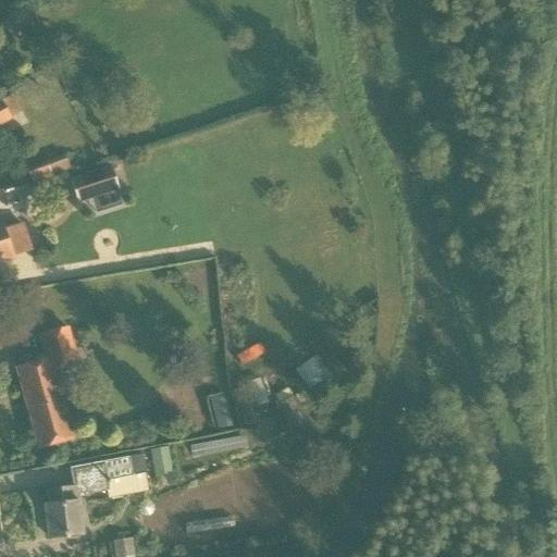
[(0,125),(11,120),(10,118),(1,101),(1,100),(0,100),(0,125)]
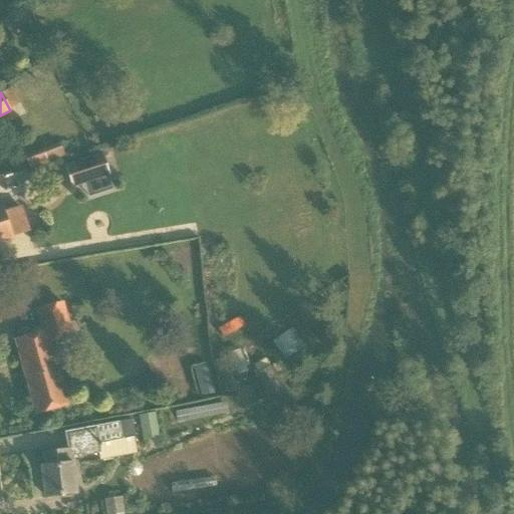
[(30,168),(64,159),(60,147),(27,155),(30,168)]
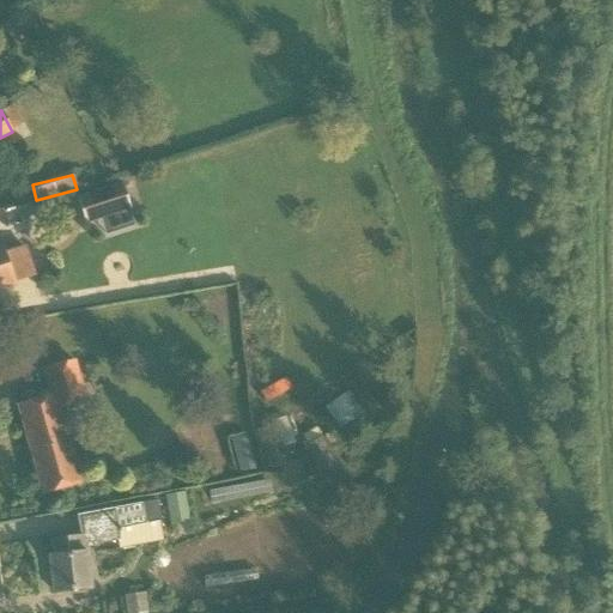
[(87,223),(101,218),(129,210),(132,208),(123,183),(80,196),(87,223)]
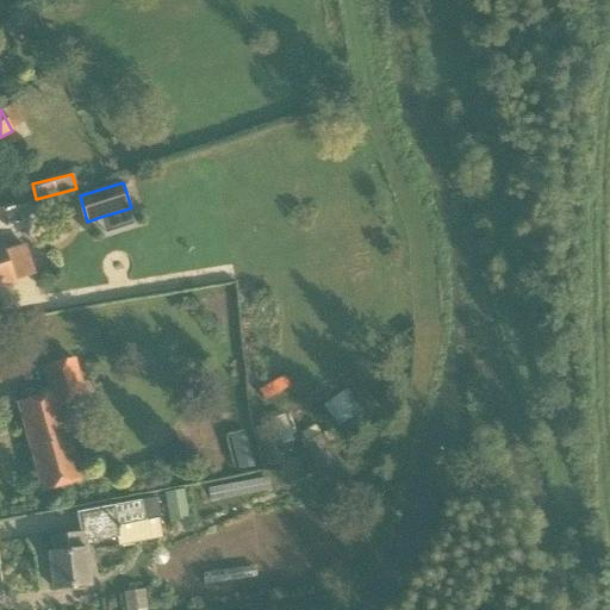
[(0,288),(16,285),(0,237),(0,288)]
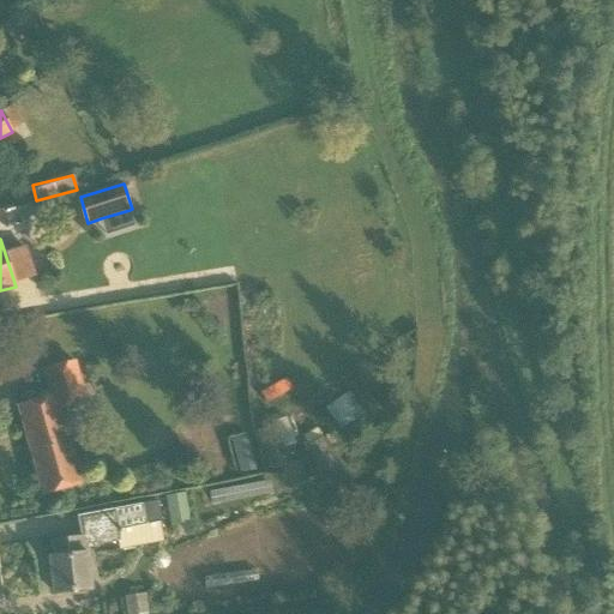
[(42,494),(80,482),(68,426),(77,423),(71,405),(88,402),(76,360),(43,369),(52,397),(18,407),(42,494)]
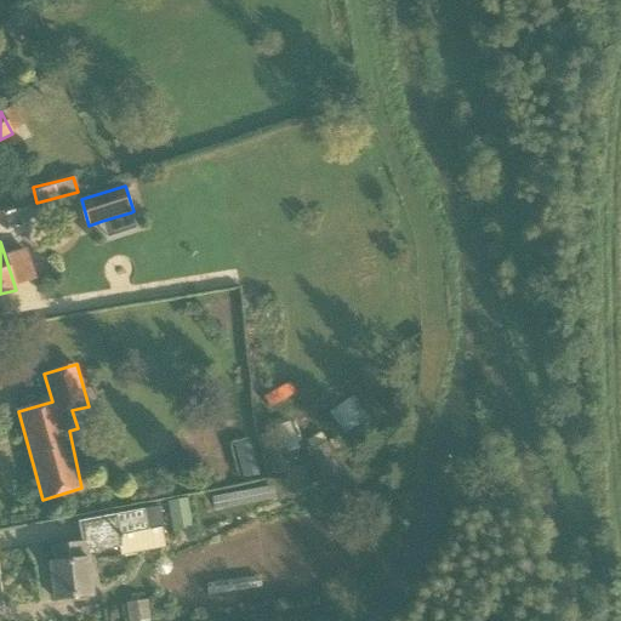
[(377,404),(366,389),(354,398),(353,396),(329,412),(345,434),(368,417),(365,412),(377,404)]
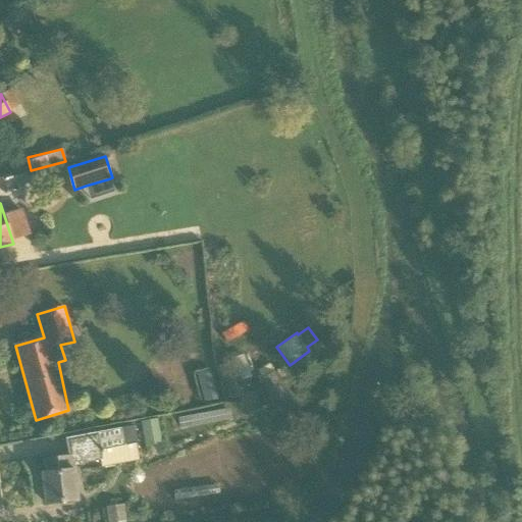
[(257,341),(248,347),(252,354),(261,348),(257,341)]
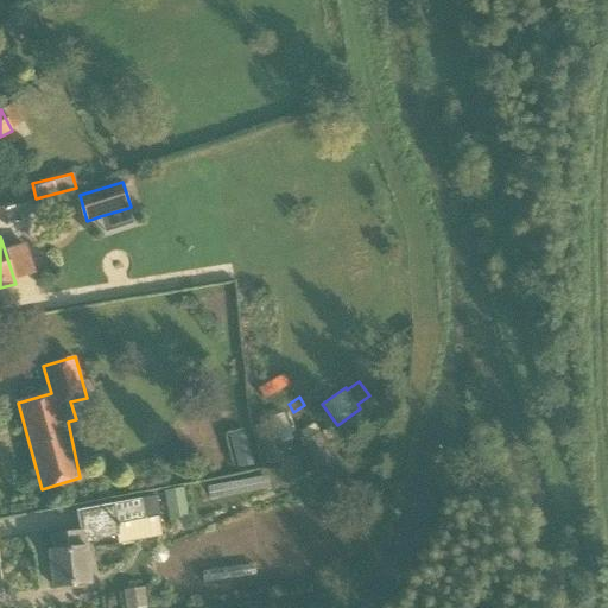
[(268,432),(266,424),(254,428),(266,466),(279,462),(270,432),(268,432)]
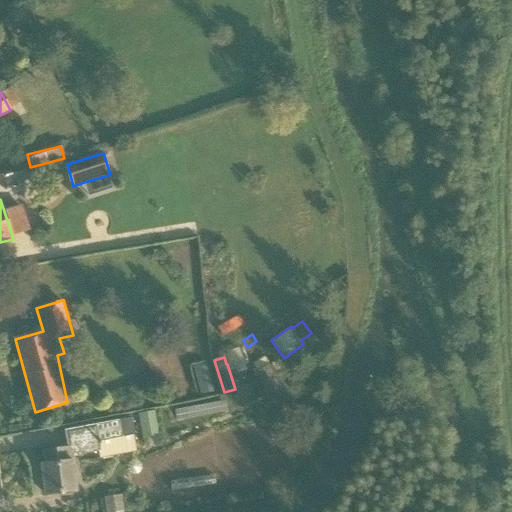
[(206,364),(194,367),(200,394),(213,391),(206,364)]
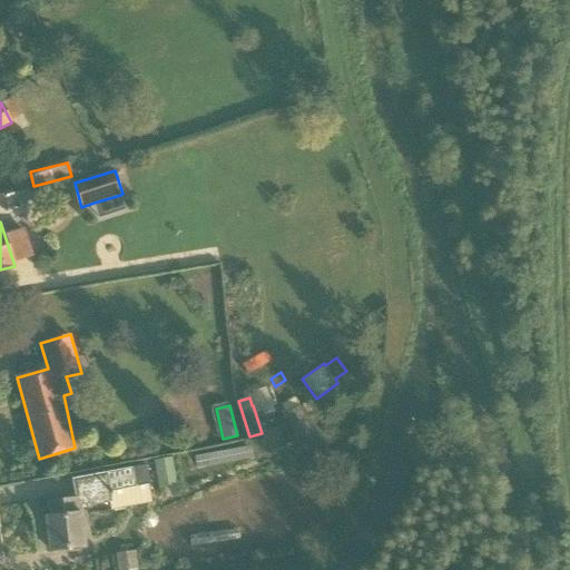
[(300,445),(318,434),(302,405),(283,416),(300,445)]
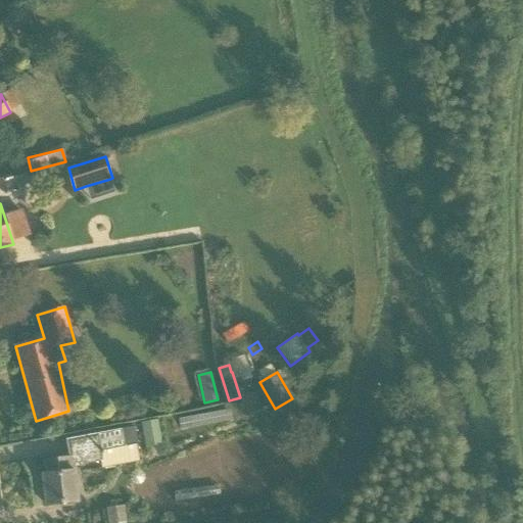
[(181,431),(231,419),(228,407),(178,418),(181,431)]
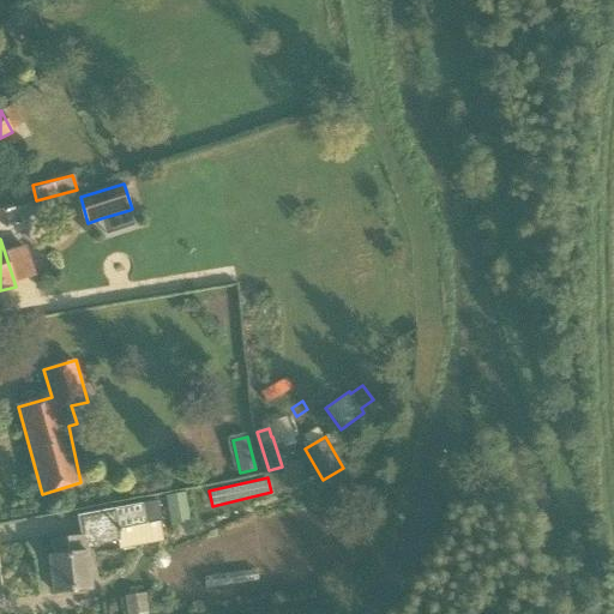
[(187,494),(168,497),(173,528),(192,525),(187,494)]
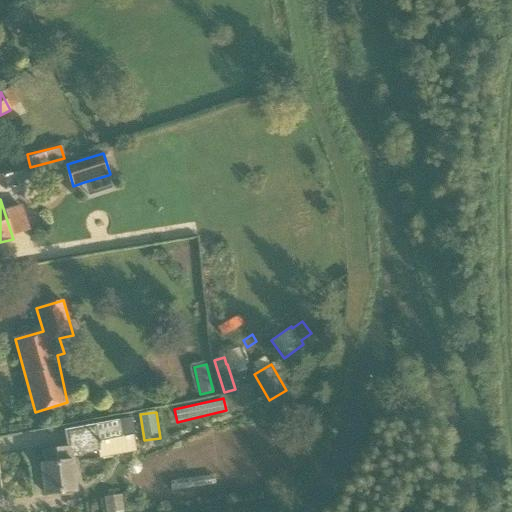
[(99,459),(136,452),(133,435),(134,435),(131,418),(64,430),(67,449),(43,451),(45,464),(41,465),(45,495),(75,491),(72,462),(72,454),(98,452),(99,459)]
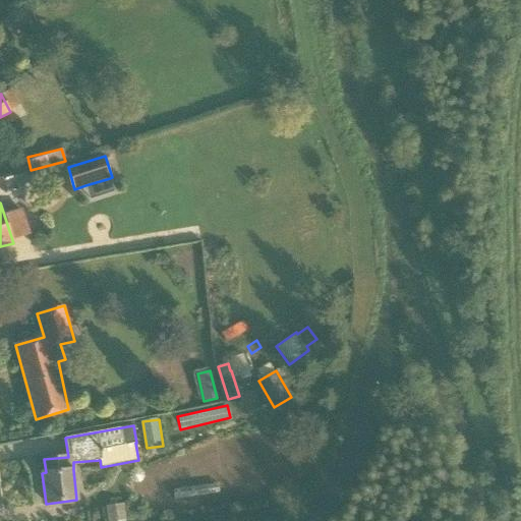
[(107,511),(108,520),(123,520),(126,520),(124,509),(123,503),(106,506),(107,511)]
